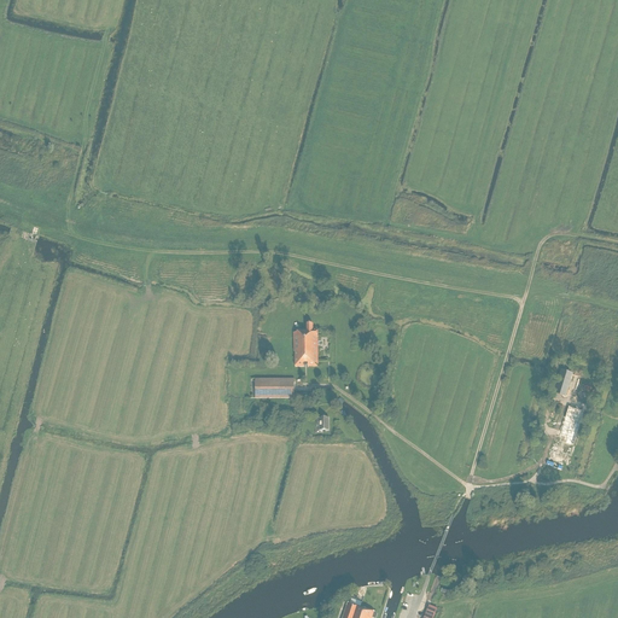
[(318,367),(318,337),(318,332),(313,331),(313,325),(307,325),(307,332),(301,332),(301,333),(293,333),(293,351),(295,351),(295,367),(318,367)]
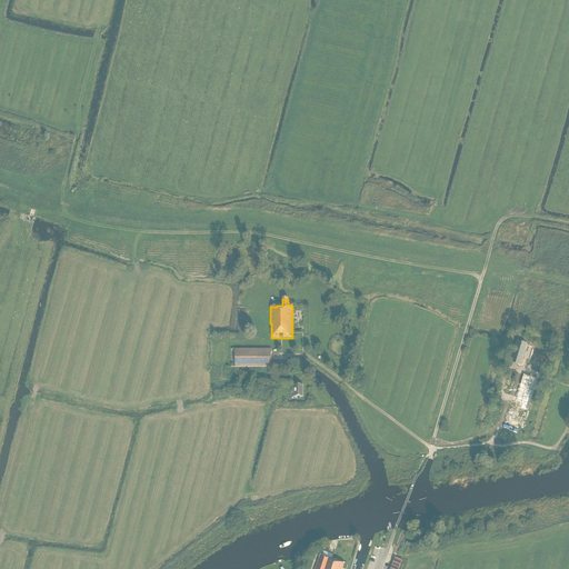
[(520,366),(528,345),(517,341),(510,362),(520,366)]
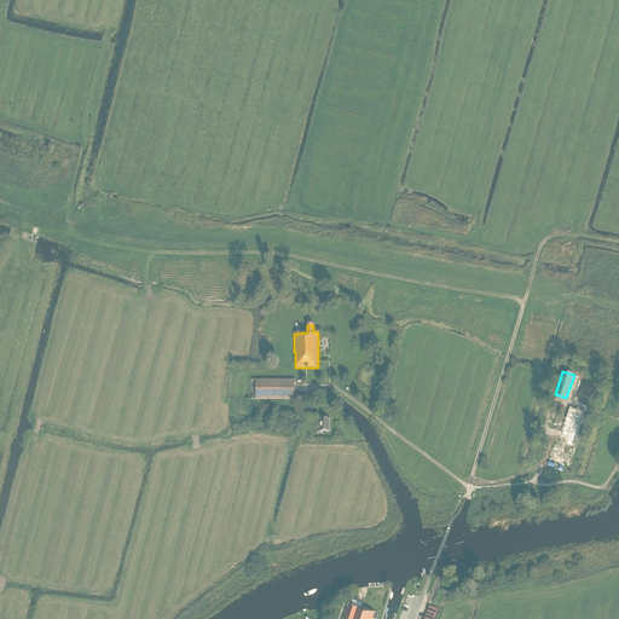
[(295,399),(294,380),(255,380),(255,399),(295,399)]
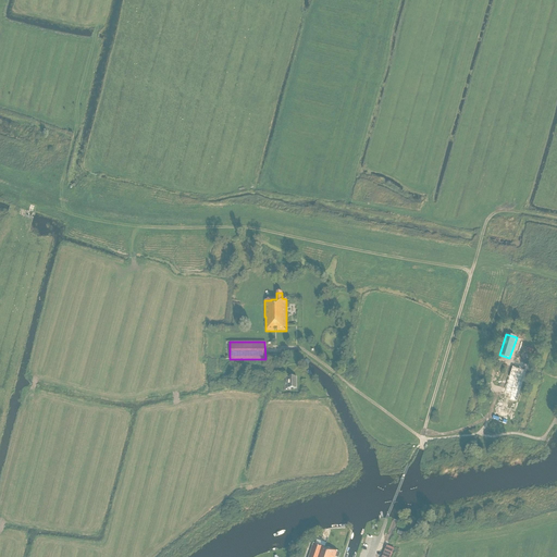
[(517,401),(527,371),(512,367),(505,393),(506,393),(504,398),(509,399),(506,408),(514,410),(516,401),(517,401)]
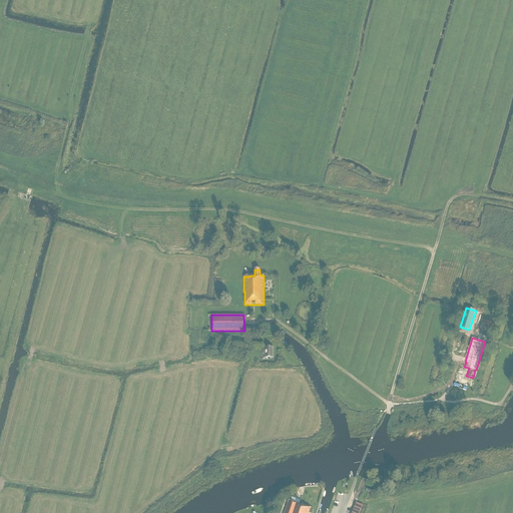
[(265,358),(273,358),(273,348),(263,348),(263,352),(265,352),(265,358)]
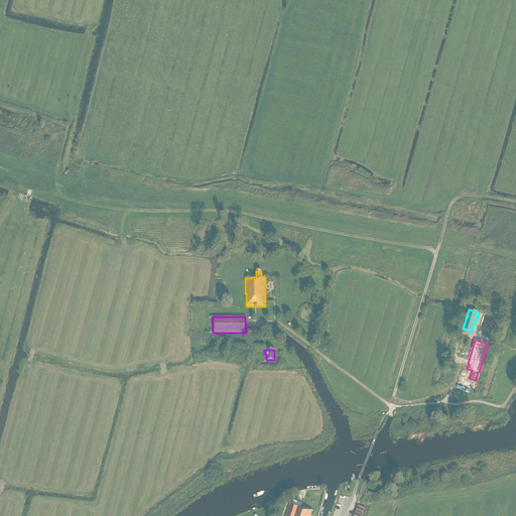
[(310,515),(312,511),(290,504),(285,515),(310,515)]
